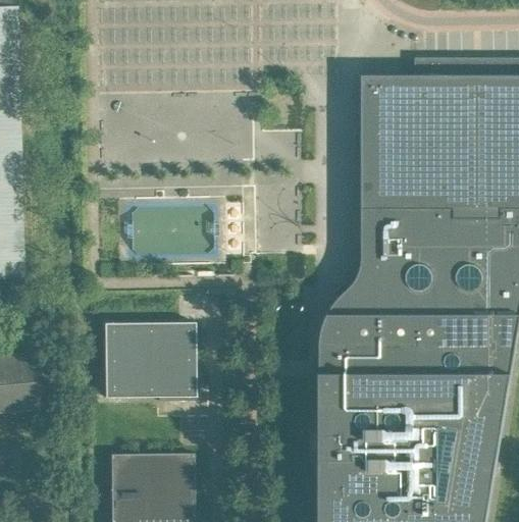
[(484,521),(518,322),(518,318),(518,56),(412,57),(412,74),(360,74),(360,257),(359,269),(357,274),(354,279),(351,283),(348,286),(336,298),(331,303),(322,323),(319,333),(318,346),(318,521),(484,521)]
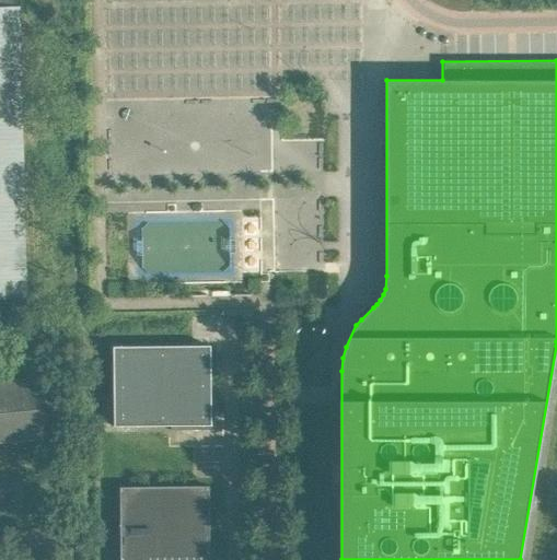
[(206,346),(108,347),(109,426),(167,426),(167,430),(211,429),(211,401),(207,401),(206,346)]
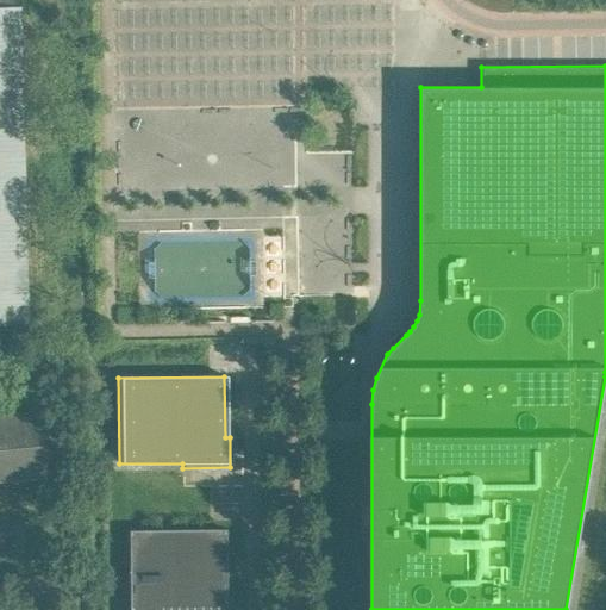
[(0,479),(39,475),(33,414),(0,417),(0,479)]
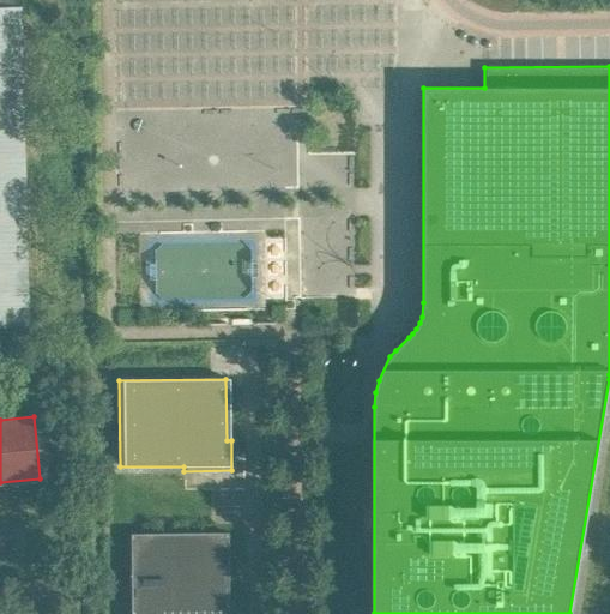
[(224,613),(224,533),(126,534),(127,613),(224,613)]
